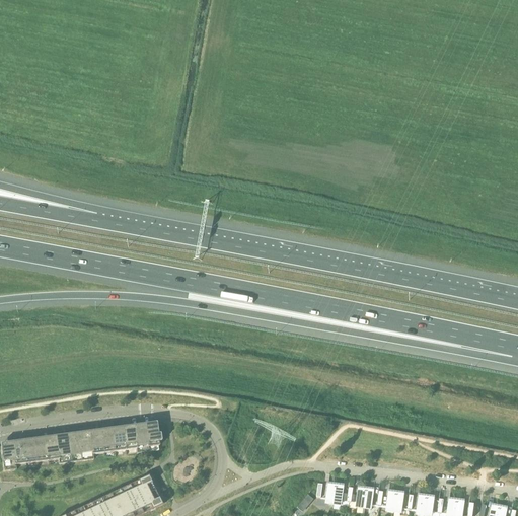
[(157,421),(145,422),(145,425),(148,445),(149,445),(160,443),(159,439),(161,439),(160,432),(158,432),(157,424),(157,421)]
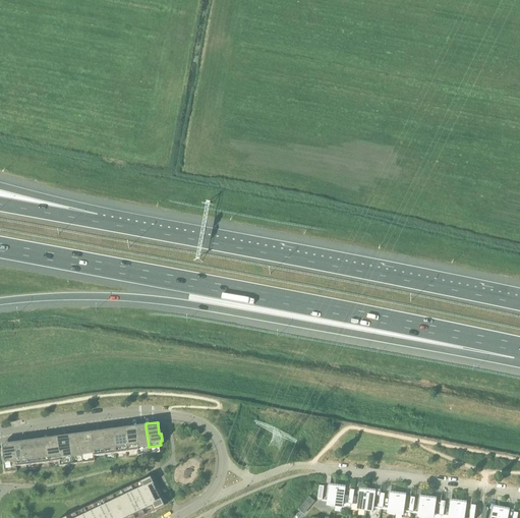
[(146,423),(134,425),(135,428),(137,448),(137,449),(137,453),(150,452),(150,451),(150,447),(149,447),(146,426),(146,423)]
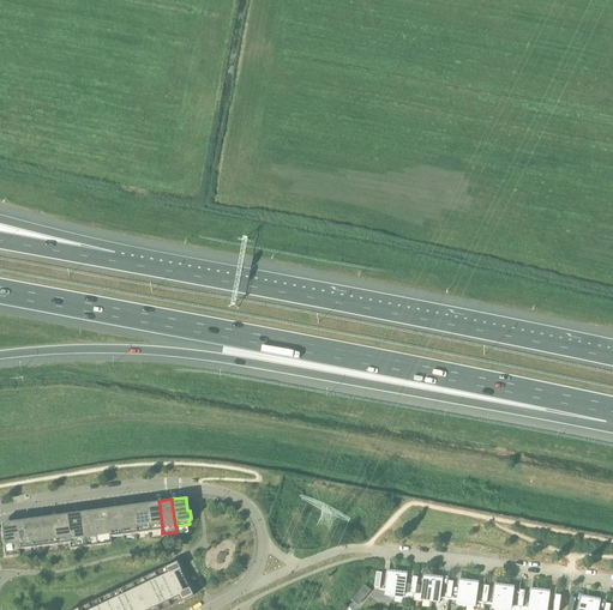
[(158,501),(145,502),(146,506),(149,530),(162,529),(162,527),(160,505),(158,501)]
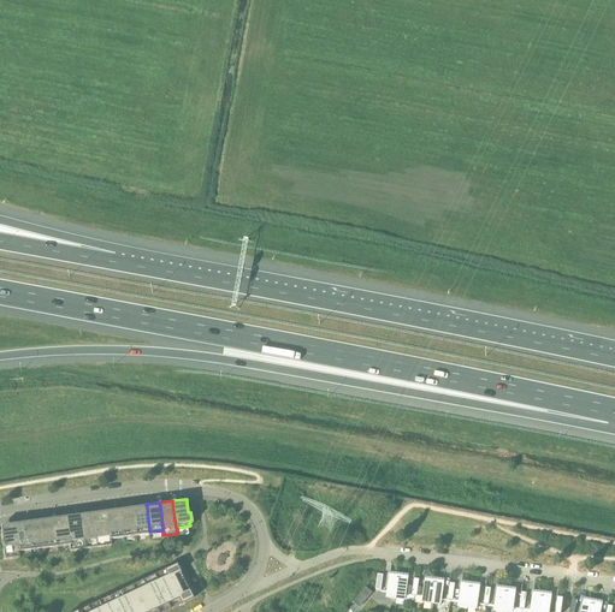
[(146,504),(132,506),(134,510),(136,533),(149,532),(147,507),(146,504)]
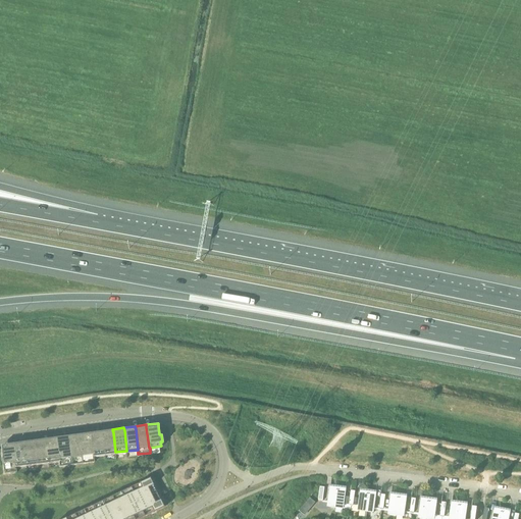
[(112,429),(101,430),(102,433),(105,454),(115,452),(113,432),(112,429)]
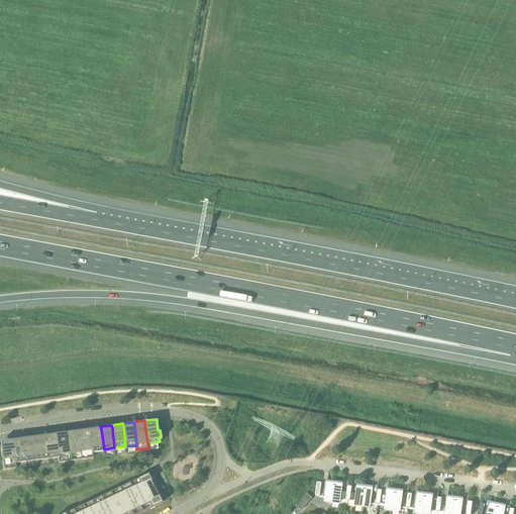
[(100,426),(90,428),(90,431),(93,450),(104,449),(101,429),(100,426)]
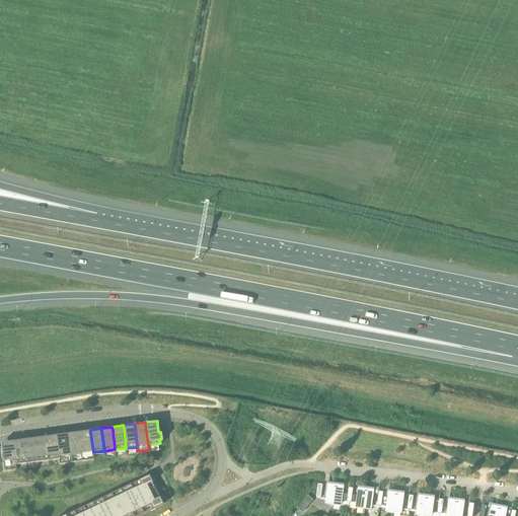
[(90,430),(79,431),(79,434),(82,459),(94,457),(93,452),(90,433),(90,430)]
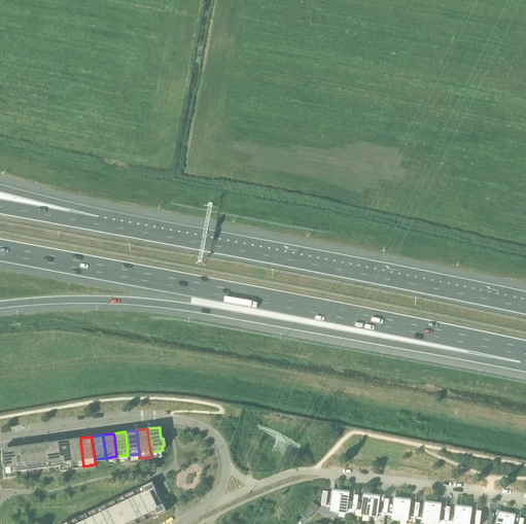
[(80,438),(69,440),(69,443),(72,467),(83,466),(80,441),(80,438)]
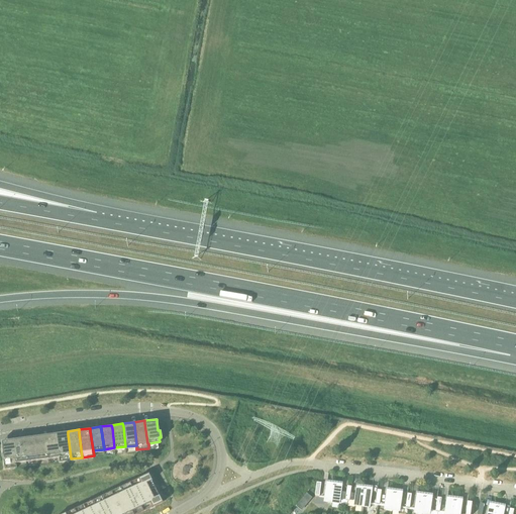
[(68,431),(57,432),(57,435),(60,455),(59,455),(60,459),(60,460),(71,458),(68,434),(68,431)]
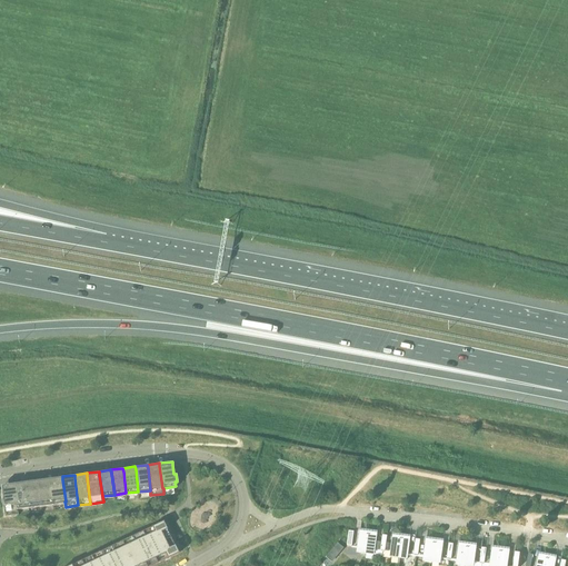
[(62,476),(50,478),(50,482),(53,503),(65,502),(66,502),(62,479),(62,476)]
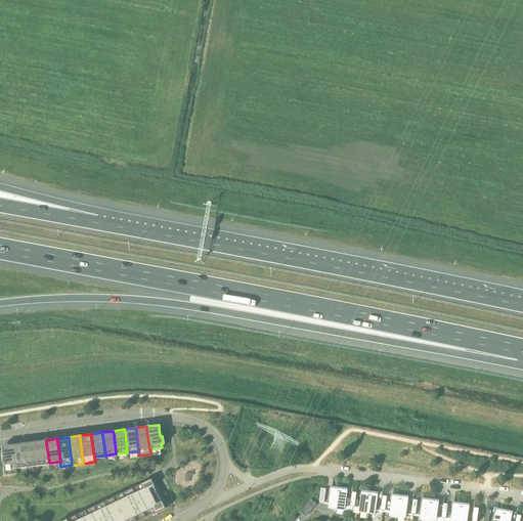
[(46,440),(35,441),(35,444),(38,465),(49,463),(46,443),(46,440)]
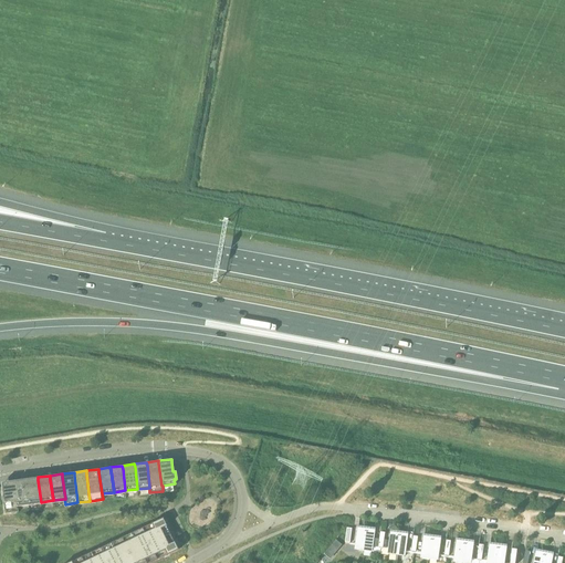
[(38,477),(25,479),(25,482),(29,503),(41,502),(38,480),(38,477)]
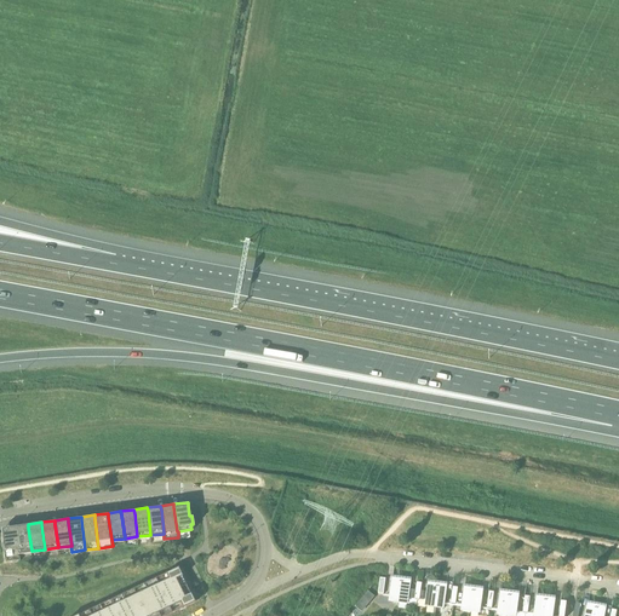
[(28,524),(15,525),(15,529),(18,553),(19,553),(32,551),(28,528),(28,524)]
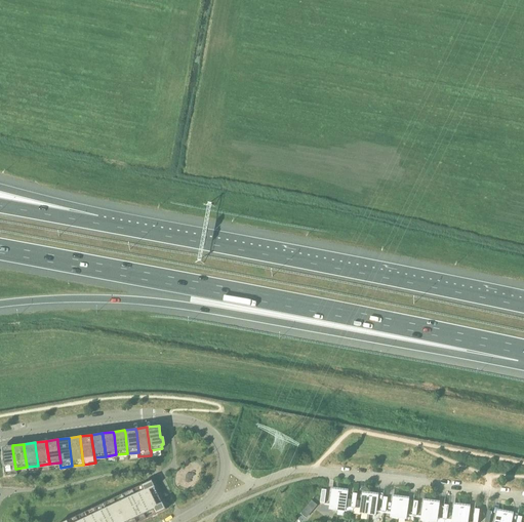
[(12,445),(0,447),(1,450),(4,475),(14,474),(16,473),(16,469),(15,469),(12,448),(12,445)]
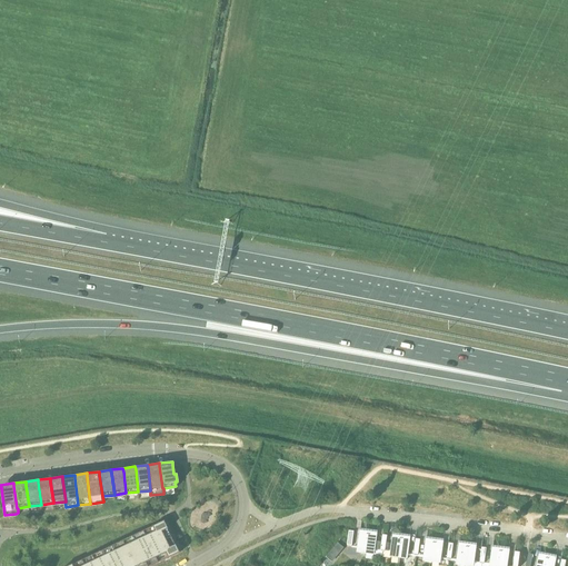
[(151,525),(151,526),(71,564),(66,565),(148,565),(172,555),(178,553),(177,548),(165,524),(162,520),(151,525)]
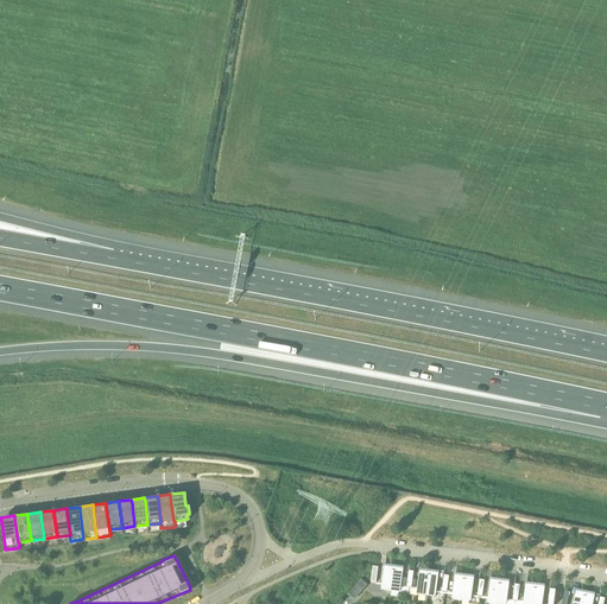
[(384,587),(392,589),(394,567),(386,566),(374,565),(372,582),(384,583),(384,587)]
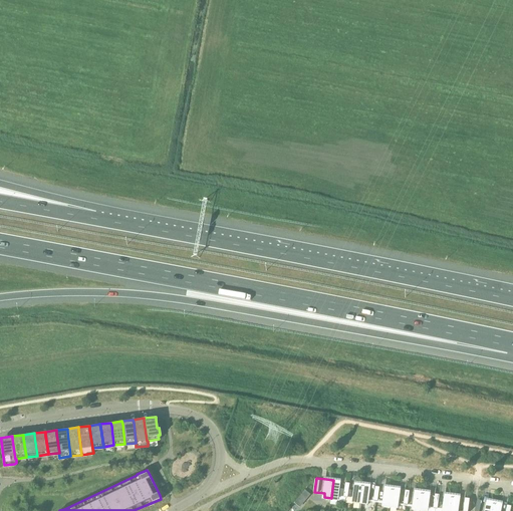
[(339,495),(346,496),(348,482),(340,481),(333,480),(331,498),(338,499),(339,495)]
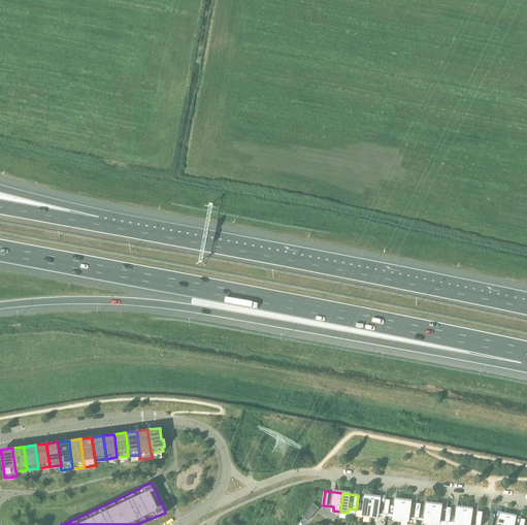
[(364,515),(371,516),(373,497),(366,496),(358,495),(356,510),(364,511),(364,515)]
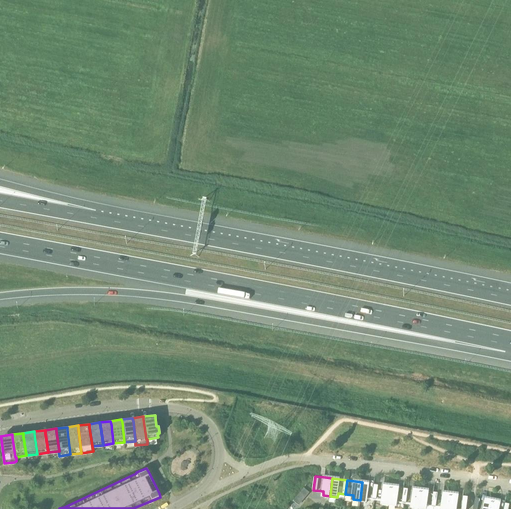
[(369,483),(362,482),(360,500),(367,500),(367,496),(375,497),(377,484),(369,483)]
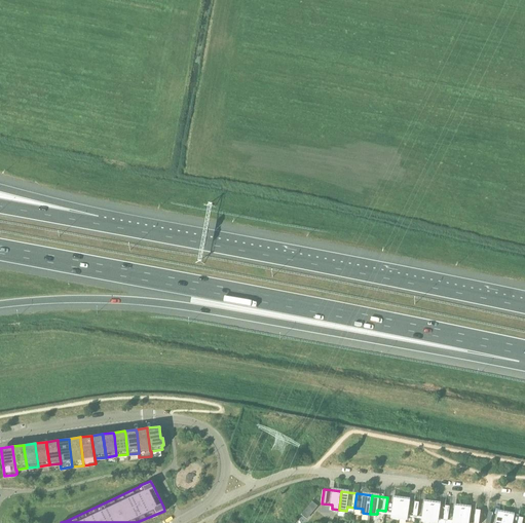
[(396,498),(387,497),(385,511),(394,512),(392,516),(401,517),(403,498),(396,498)]
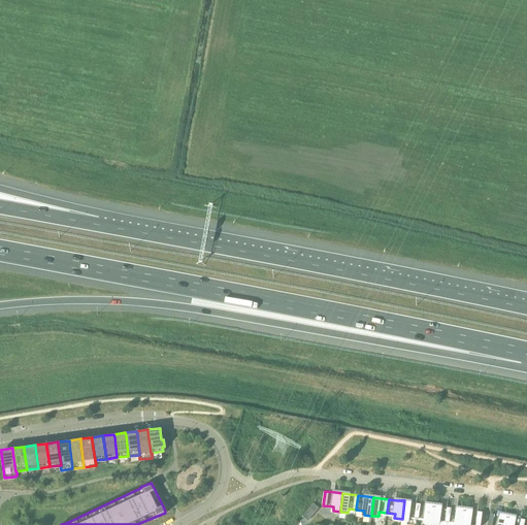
[(412,501),(404,500),(402,519),(409,520),(409,516),(418,517),(420,502),(412,502),(412,501)]
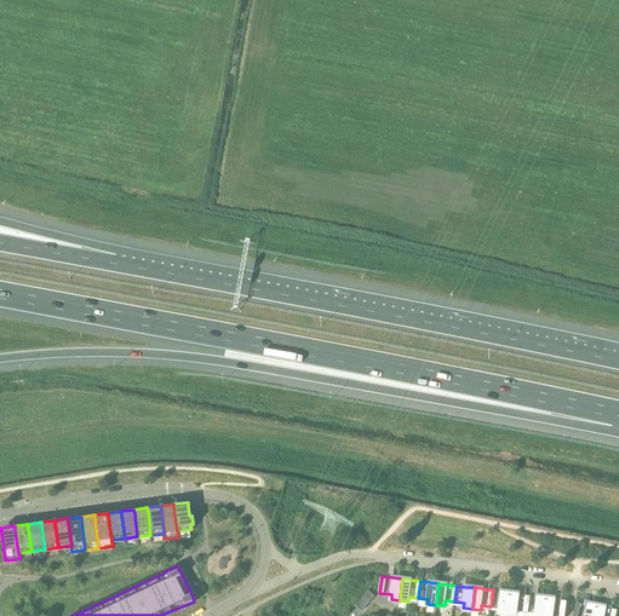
[(370,588),(364,596),(370,600),(376,593),(370,588)]
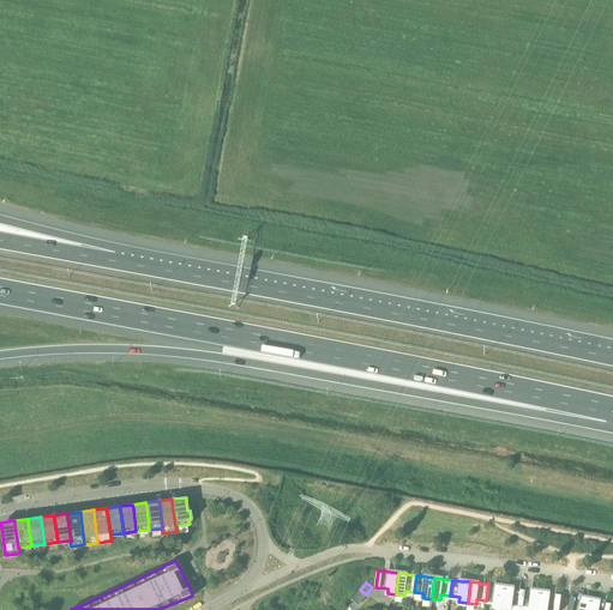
[(494,607),(503,608),(505,586),(497,585),(488,584),(486,601),(496,602),(494,607)]
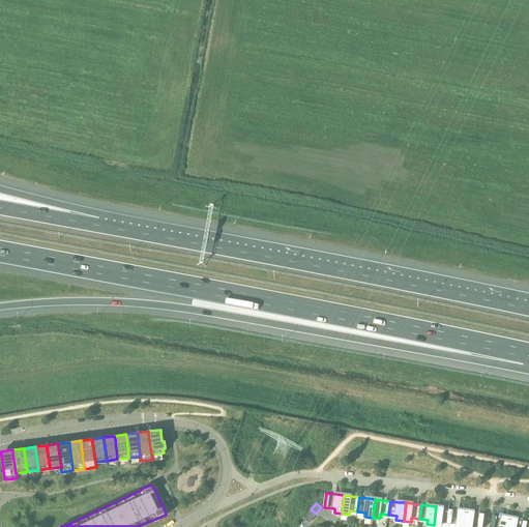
[(444,507),(436,506),(434,525),(441,526),(442,522),(450,523),(451,508),(443,507),(444,507)]
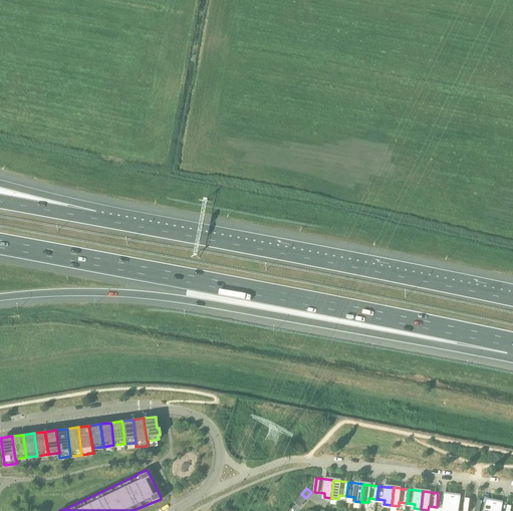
[(444,510),(451,510),(453,495),(446,494),(438,493),(437,507),(444,508),(444,510)]
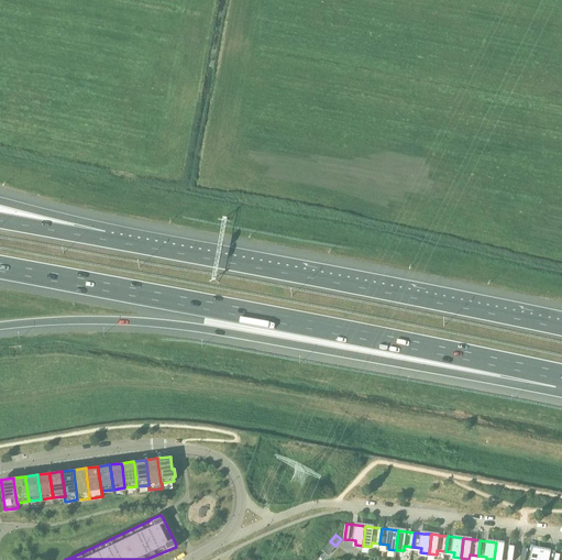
[(504,544),(496,542),(494,559),(502,559),(503,559),(513,559),(515,545),(504,544)]
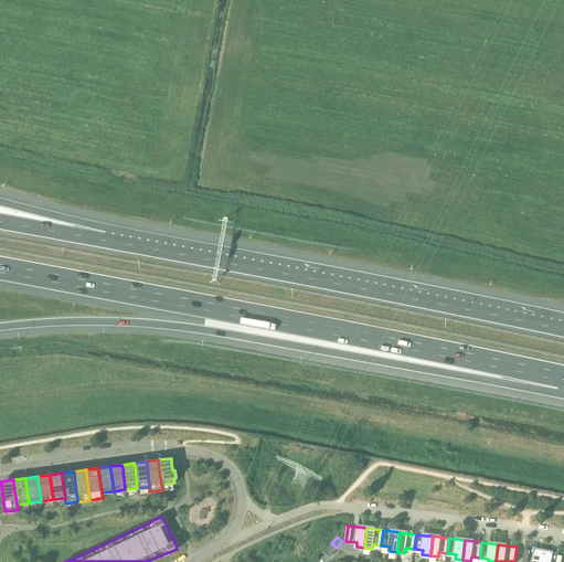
[(542,561),(544,551),(536,550),(525,548),(522,561),(542,561)]
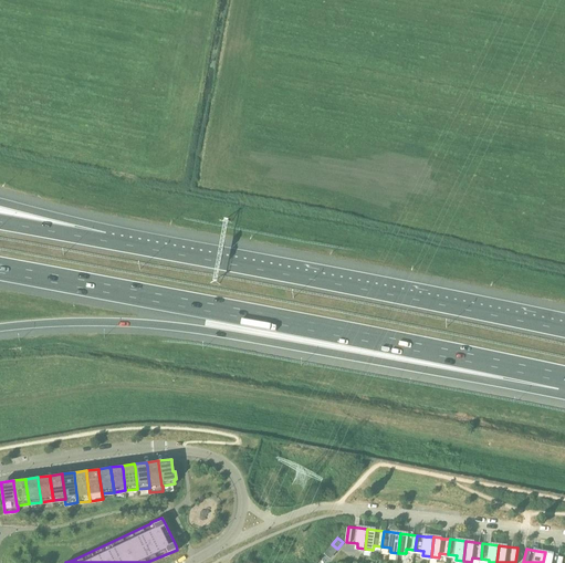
[(553,554),(545,552),(543,562),(560,562),(562,556),(553,554)]
